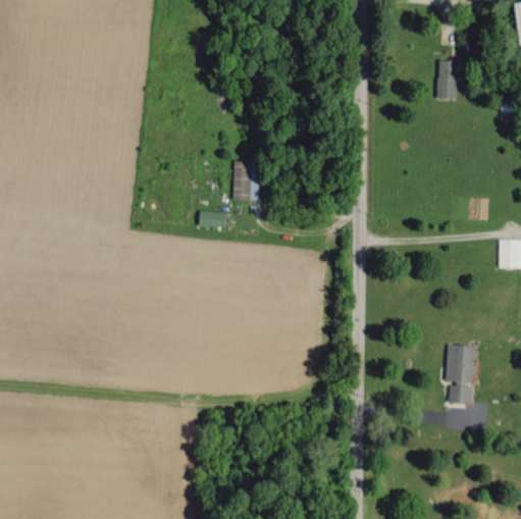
[(437,99),(458,100),(458,62),(438,62),(437,99)]
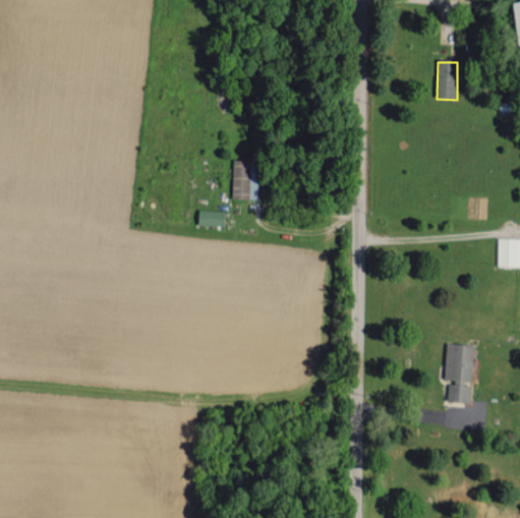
[(252,161),(234,161),(233,199),(257,200),(258,177),(251,177),(252,161)]
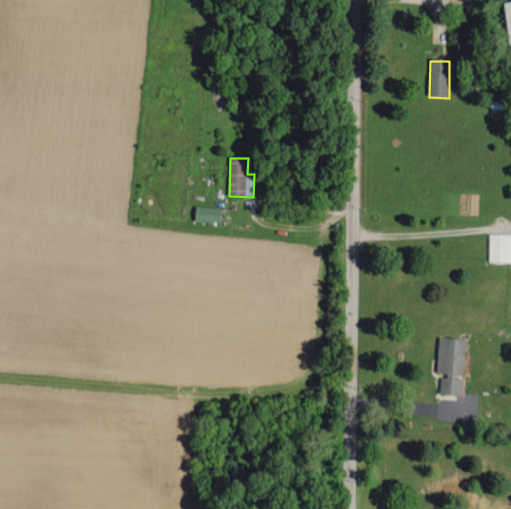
[(195,223),(220,223),(221,208),(196,208),(195,223)]
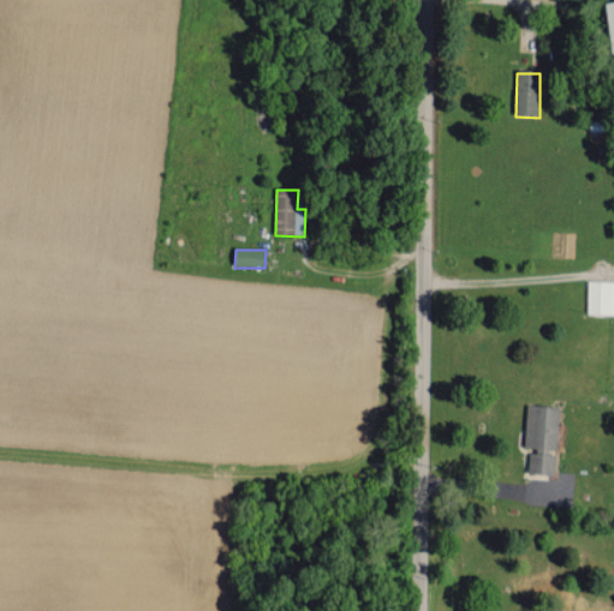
[(613,282),(589,282),(588,316),(613,316),(613,282)]
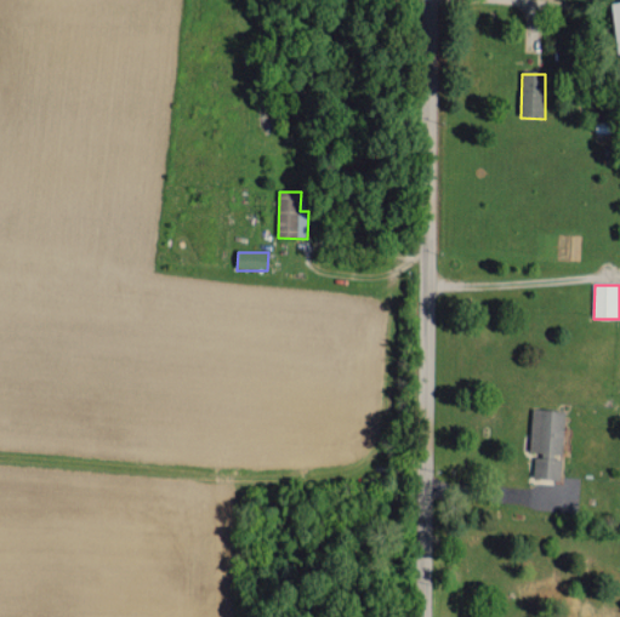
[(530,455),(535,456),(534,479),(562,480),(566,412),(533,410),(530,455)]
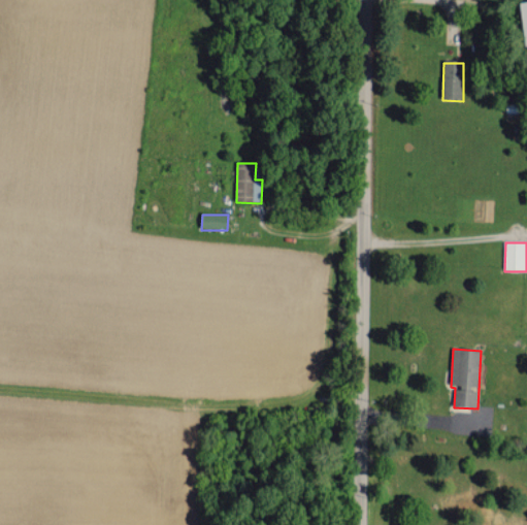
All buildings are outlined.
